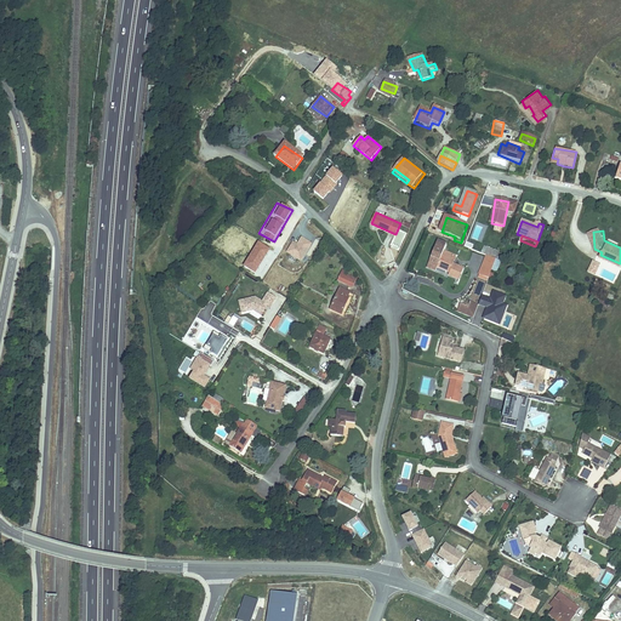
[(312,244),(301,237),(297,244),(292,241),(286,252),(301,261),(312,244)]
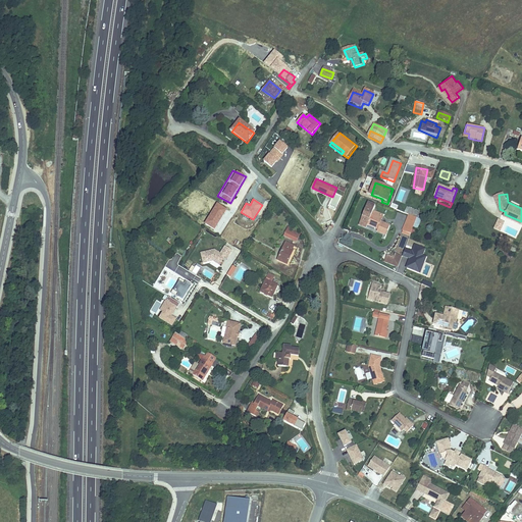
[(366,226),(367,223),(377,227),(376,229),(376,230),(385,235),(388,225),(379,222),(382,216),(371,212),(373,204),(367,202),(359,225),(365,227),(366,226)]
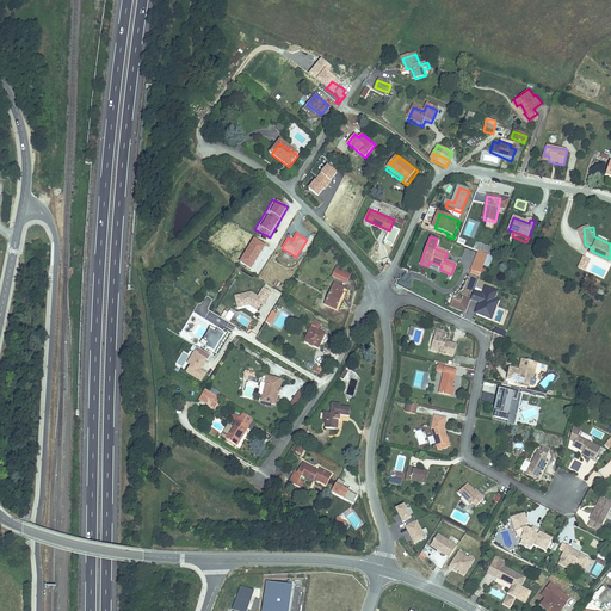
[(487,254),(481,252),(485,245),(479,242),(476,251),(477,251),(471,270),(480,273),(483,265),(488,267),(492,257),(487,255),(487,254)]
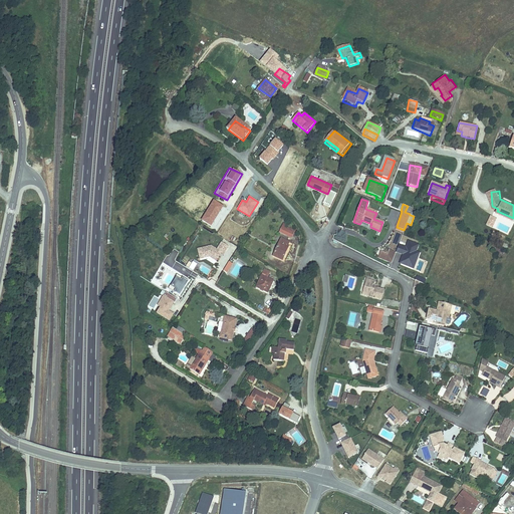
[(490,216),(486,225),(493,228),(497,218),(490,216)]
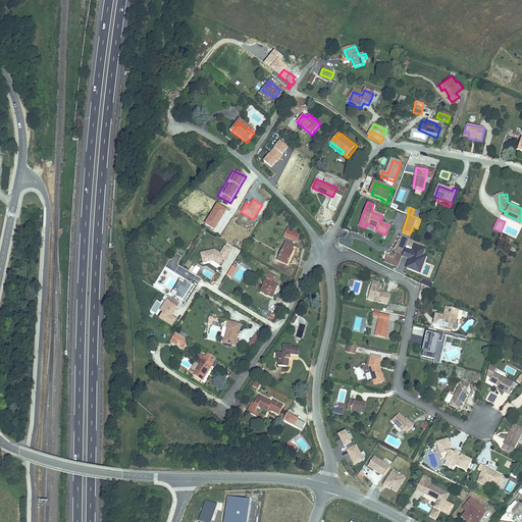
[(289,229),(285,237),(298,242),(301,236),(289,229)]
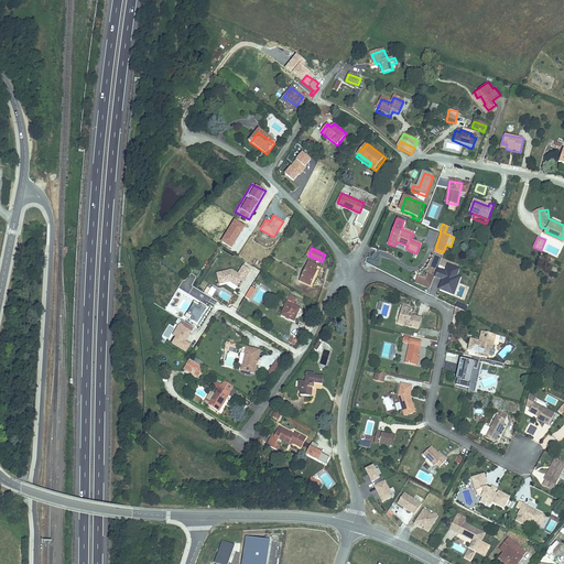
[(308,262),(300,281),(311,286),(317,270),(315,269),(316,266),(308,262)]
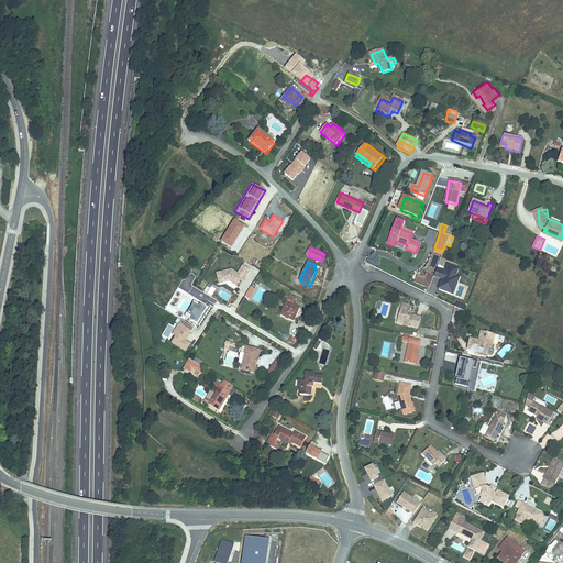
[(461,284),(463,276),(460,274),(462,267),(451,263),(449,269),(440,267),(438,275),(445,278),(448,279),(446,282),(444,280),(442,288),(453,291),(456,283),(461,284)]
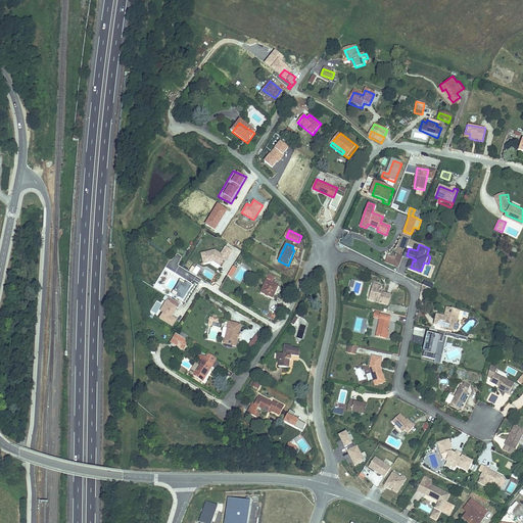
[(215,250),(201,253),(203,265),(214,262),(221,266),(226,258),(228,259),(233,251),(225,246),(220,252),(215,250)]
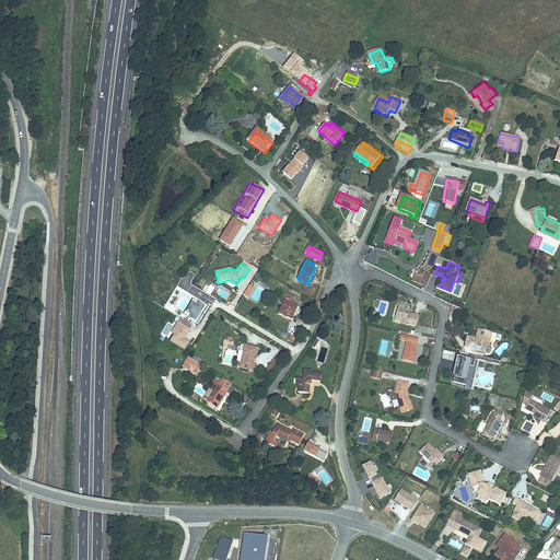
[(431,277),(424,273),(423,278),(416,276),(413,282),(427,288),(431,277)]
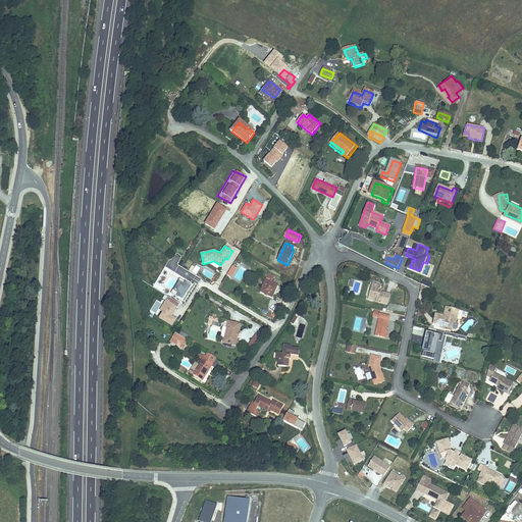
[(230,277),(237,268),(232,265),(226,274),(230,277)]
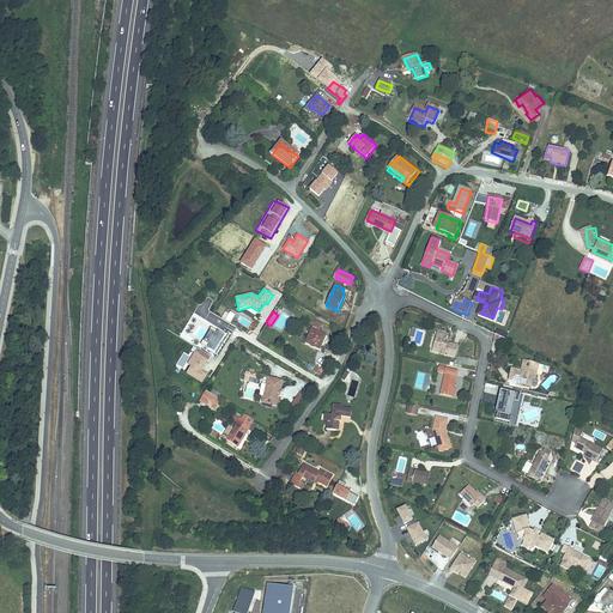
[(311,321),(305,344),(321,347),(325,333),(317,331),(319,323),(311,321)]
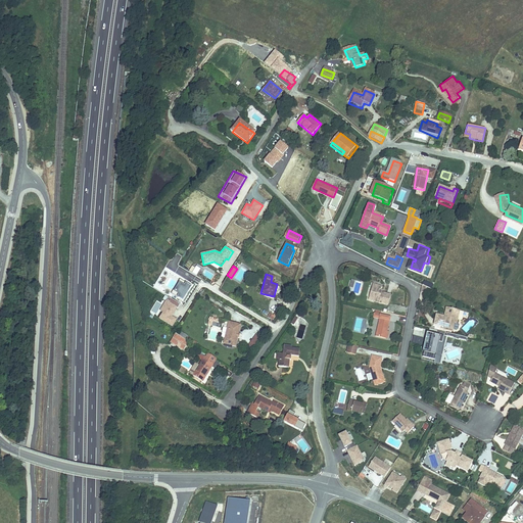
[(192,287),(180,279),(172,293),(183,300),(192,287)]
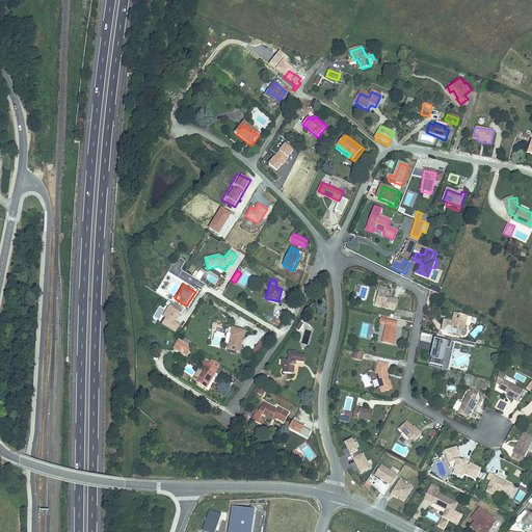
[(378,289),(374,304),(395,310),(397,300),(387,297),(388,291),(378,289)]
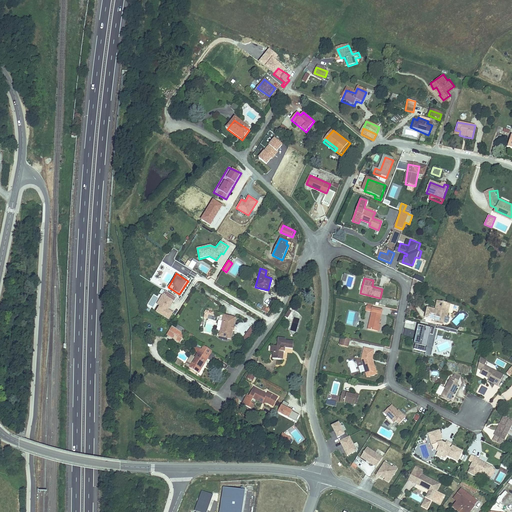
[(168,306),(170,303),(171,304),(172,302),(173,302),(175,298),(164,291),(156,305),(159,307),(156,312),(169,319),(172,313),(167,310),(169,307),(168,306)]
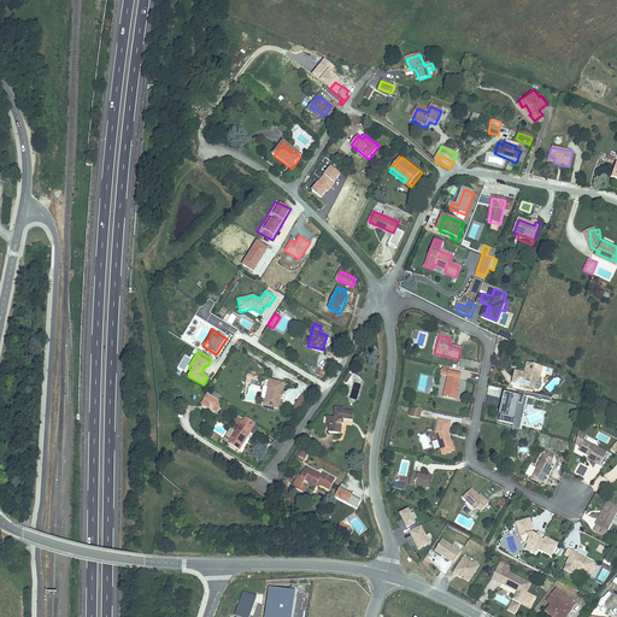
[(245,369),(247,366),(239,359),(236,363),(245,369)]
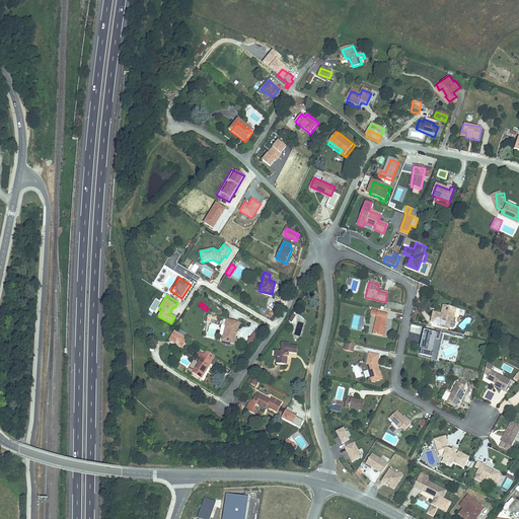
[(433,310),(431,320),(449,325),(450,319),(453,320),(454,315),(451,315),(453,306),(446,304),(443,313),(440,312),(433,310)]
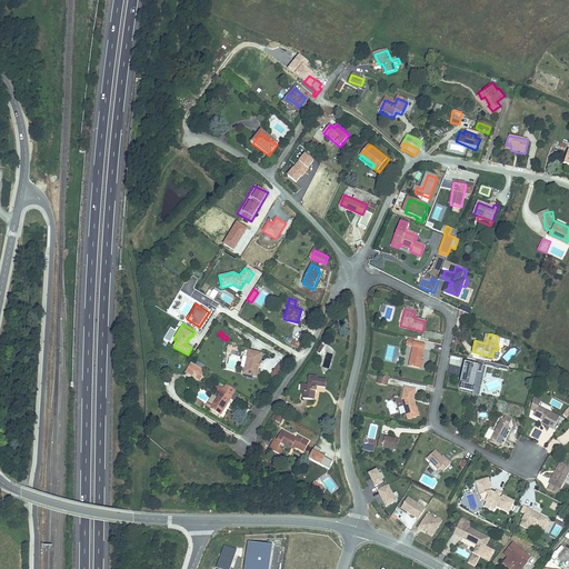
[(298,349),(300,342),(293,340),(291,347),(298,349)]
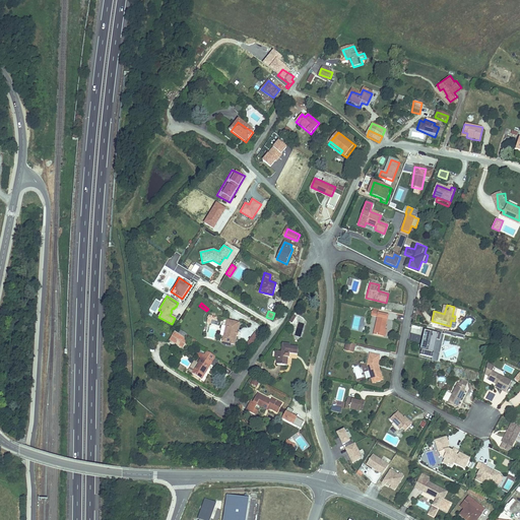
[(374,335),(384,337),(388,316),(373,312),(372,316),(378,317),(374,335)]
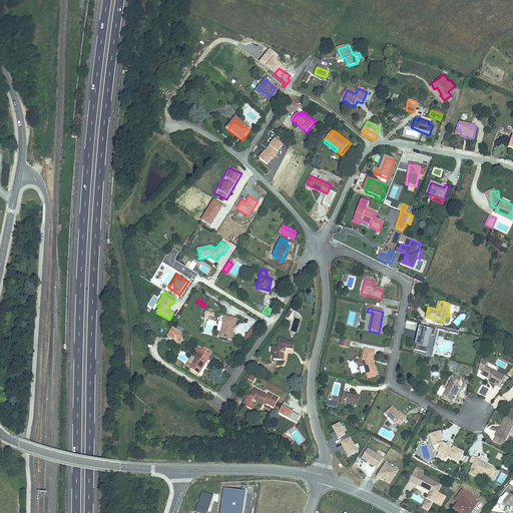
[(236,318),(223,316),(222,322),(225,325),(224,331),(219,335),(219,337),(232,339),(236,318)]
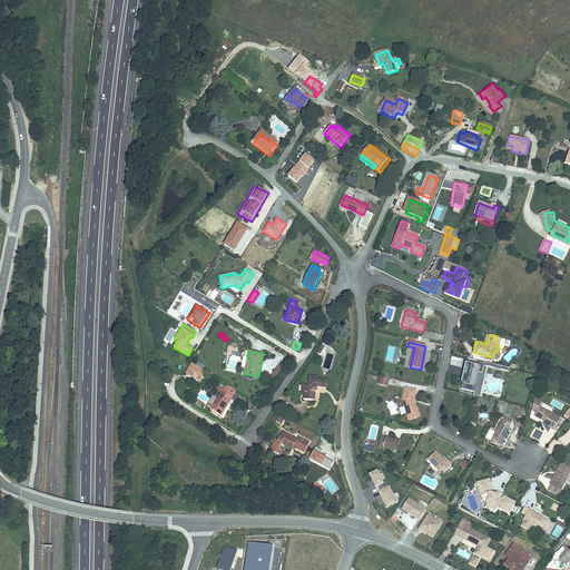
[(471,369),(472,362),(467,361),(462,375),(465,375),(467,367),(471,369)]
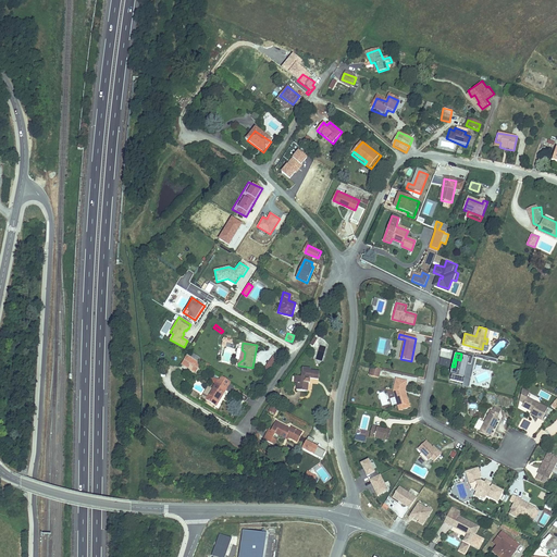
[(452,376),(465,381),(467,375),(469,362),(474,363),(475,358),(461,354),(460,360),(456,359),(455,367),(452,376)]
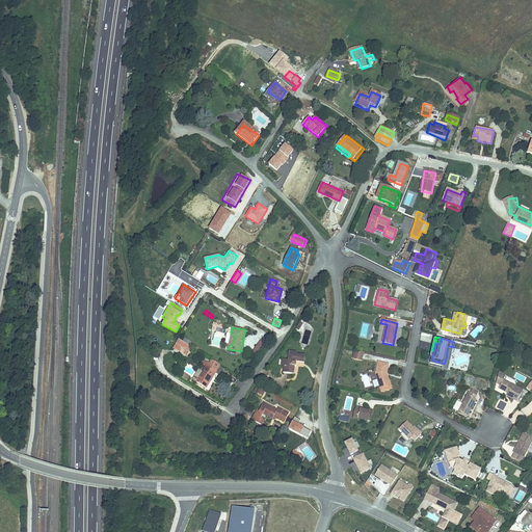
[(189,347),(178,341),(173,350),(184,357),(189,347)]
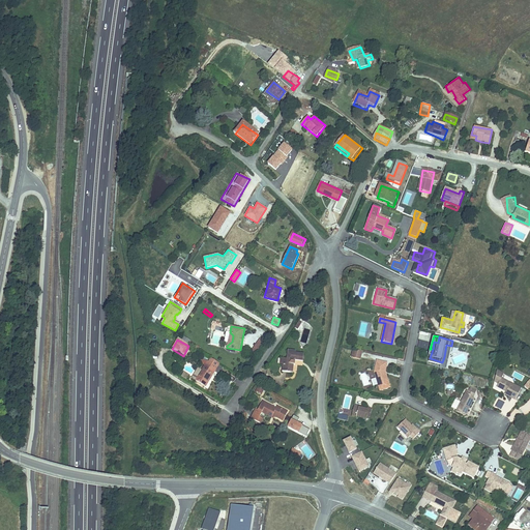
[(253,350),(258,352),(263,342),(259,340),(253,350)]
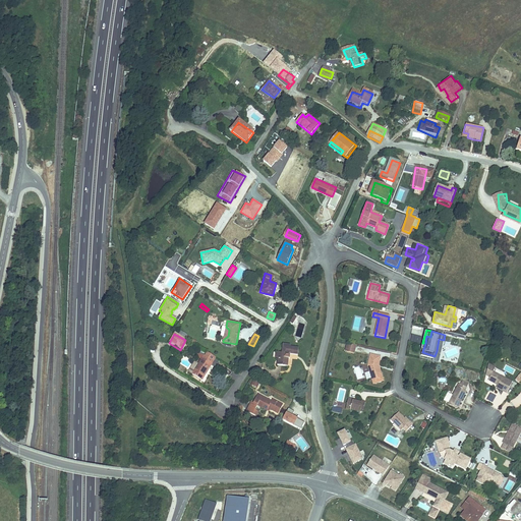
[(412,335),(410,342),(420,344),(421,337),(412,335)]
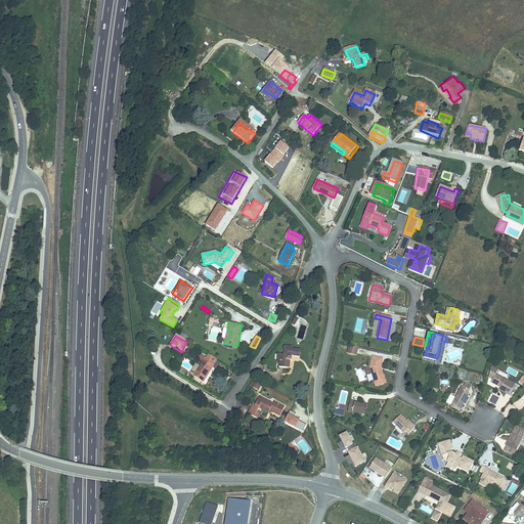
[(359,347),(349,345),(348,353),(357,355),(359,347)]
